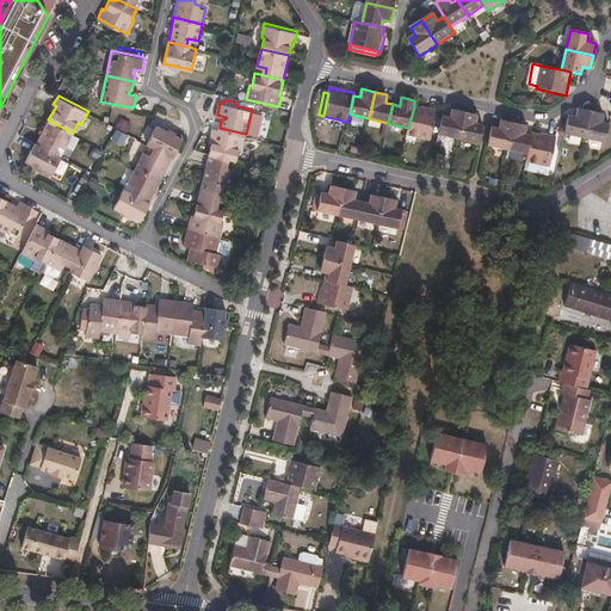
[(414,106),(408,128),(407,135),(430,140),(436,111),(420,107),(414,106)]
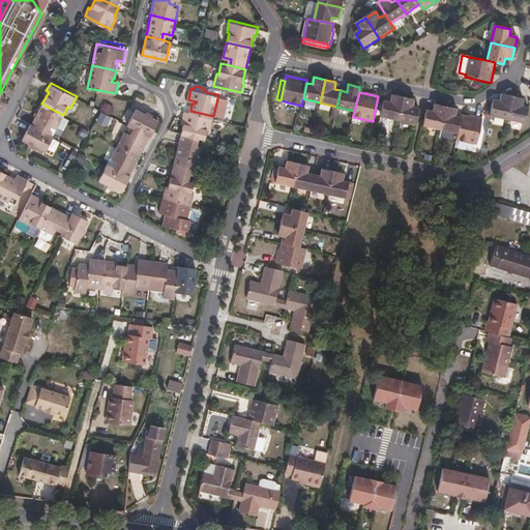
[(390,101),(385,100),(381,116),(399,120),(404,97),(392,94),(390,101)]
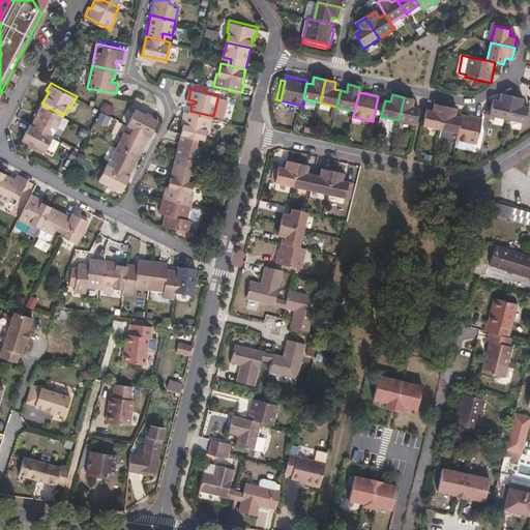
[(494,99),(490,117),(507,121),(512,96),(501,94),(500,101),(494,99)]
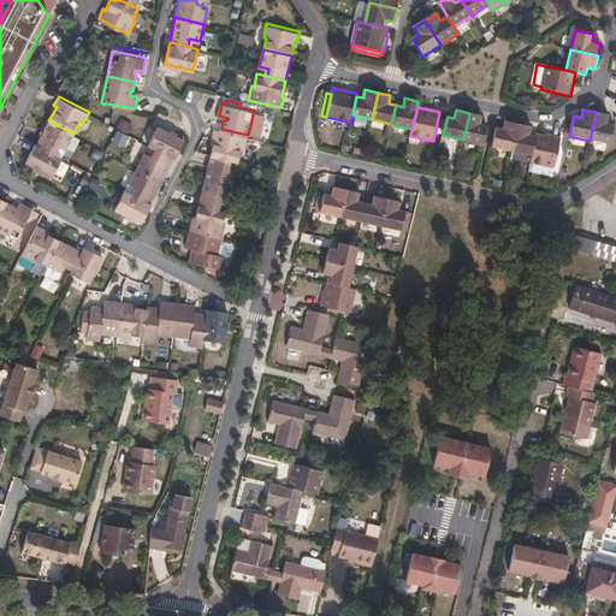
[(596,112),(590,141),(610,146),(615,125),(608,124),(609,116),(596,112)]
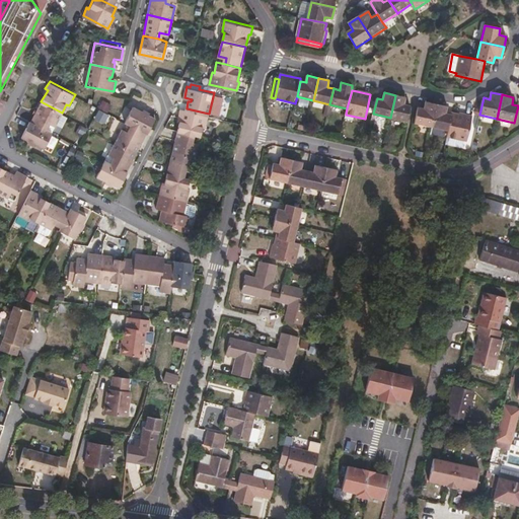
[(405,97),(395,95),(390,118),(408,122),(412,105),(404,104),(405,97)]
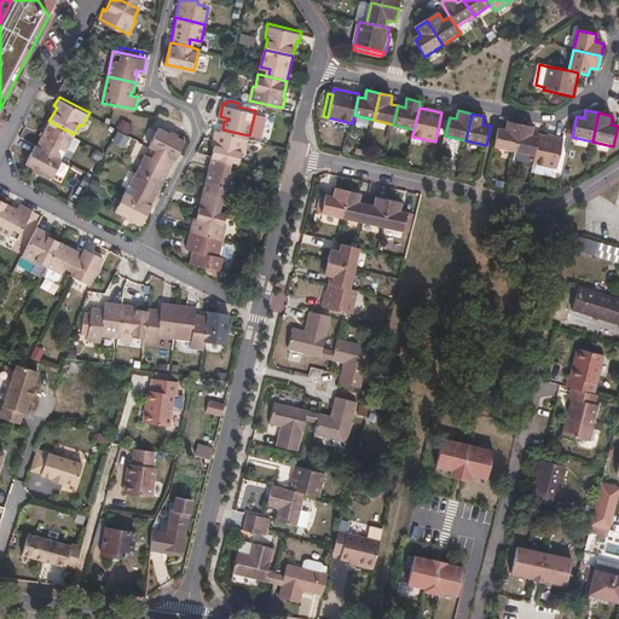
[(134,122),(123,117),(120,126),(131,131),(134,122)]
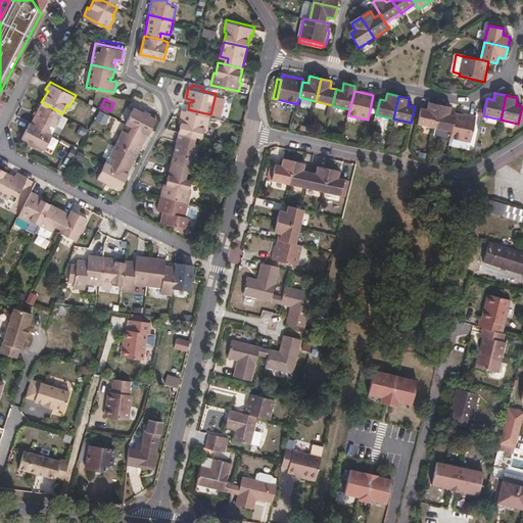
[(62,113),(41,102),(31,123),(44,130),(48,123),(55,127),(62,113)]
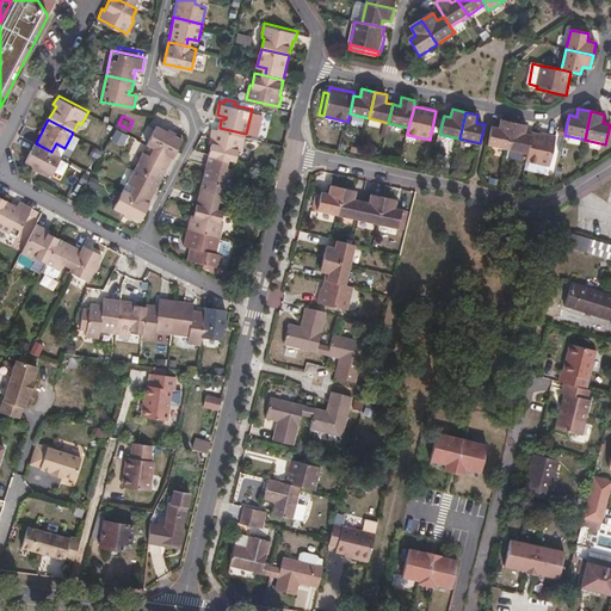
[(489,146),(508,150),(514,122),(501,119),(500,128),(493,127),(489,146)]
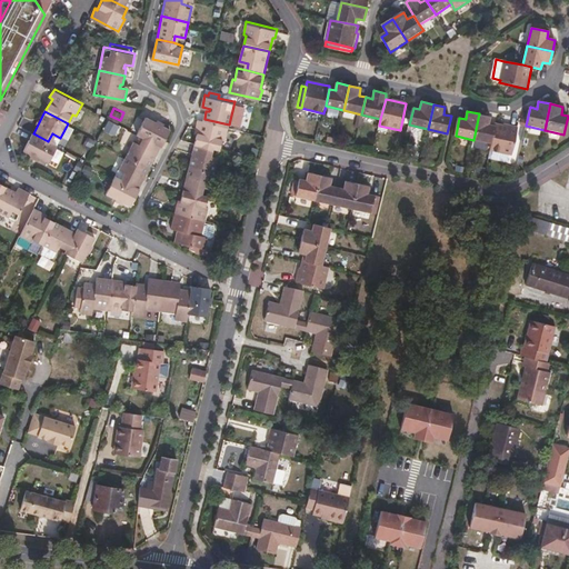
[(479,113),(473,140),(492,143),(496,127),(489,125),(490,122),(491,117),(479,113)]
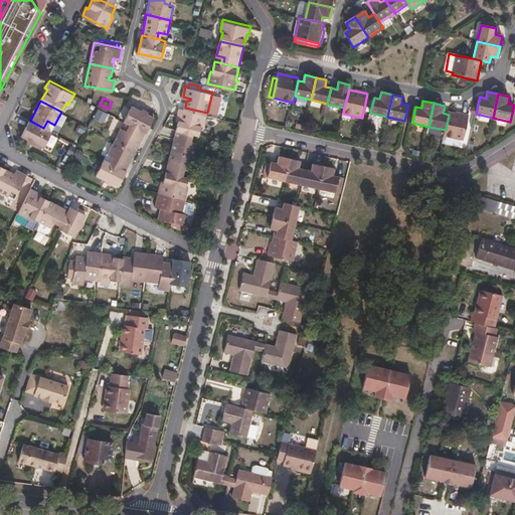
[(129,122),(147,131),(155,116),(134,105),(126,120),(129,122)]
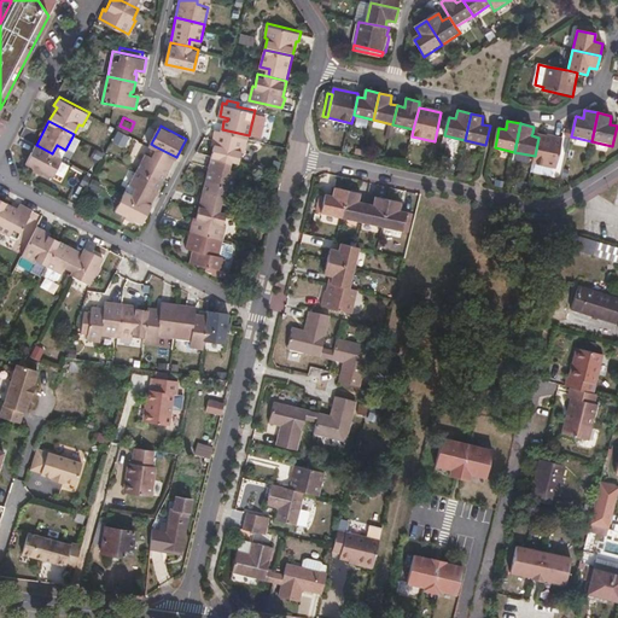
[(216,139),(213,155),(229,158),(240,161),(243,150),(245,150),(249,135),(222,129),(216,128),(214,138),(216,139)]
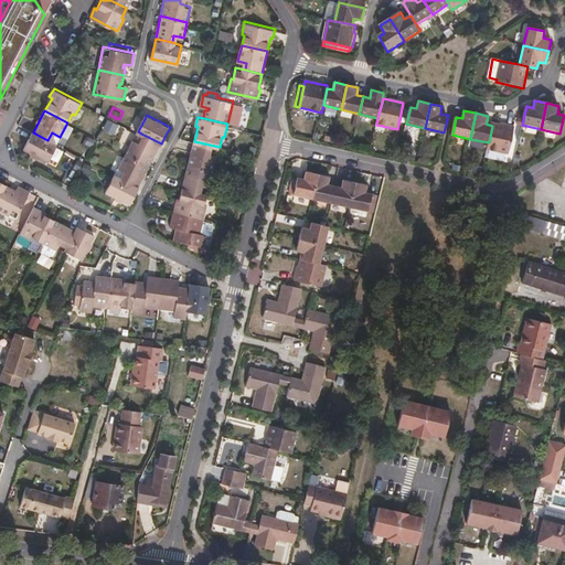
[(489,142),(487,149),(509,155),(514,128),(500,125),(493,123),(492,126),(489,142)]
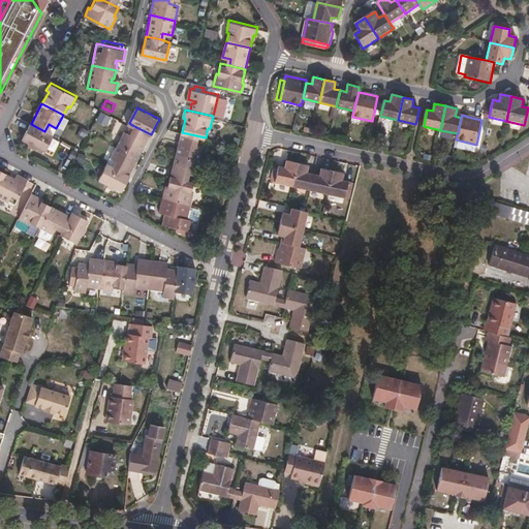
[(44,131),(31,124),(23,138),(45,151),(54,135),(44,131)]
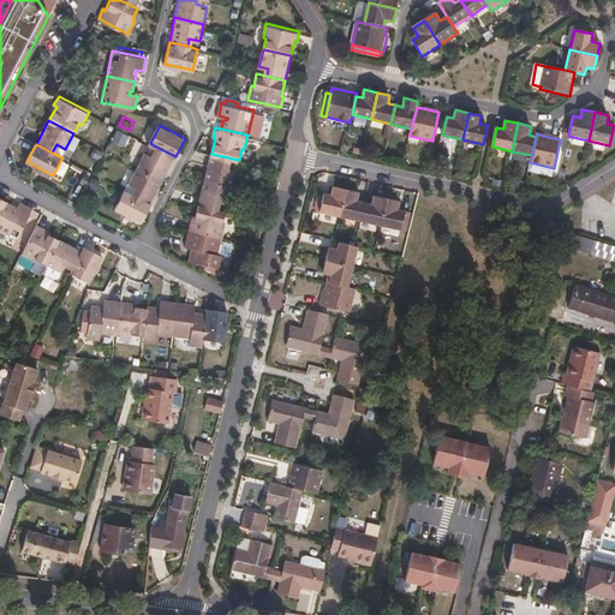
[(163,179),(175,156),(154,145),(149,154),(147,151),(138,167),(163,179)]
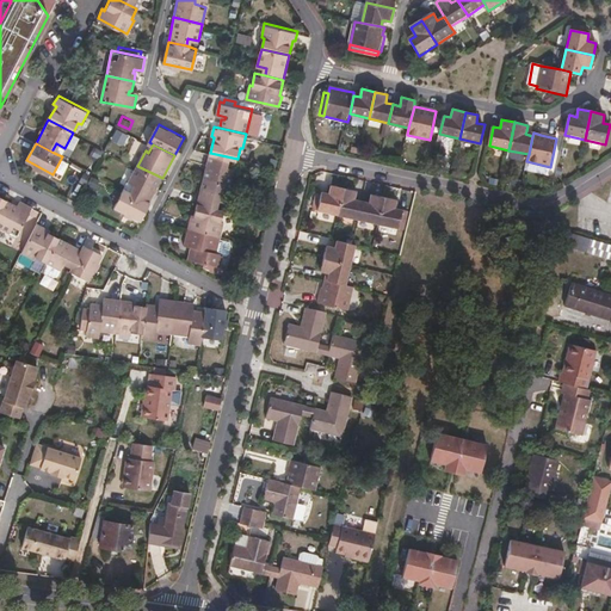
[(210,153),(204,178),(232,185),(236,167),(226,165),(227,156),(210,153)]
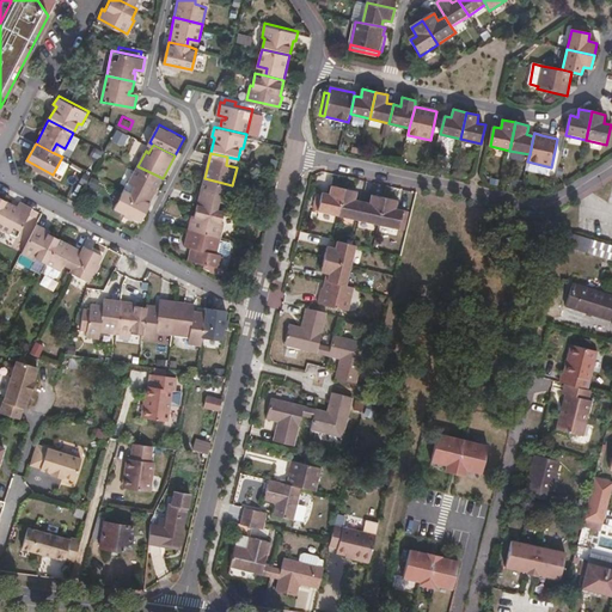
[(163,178),(138,166),(129,182),(140,187),(135,194),(151,202),(163,178)]
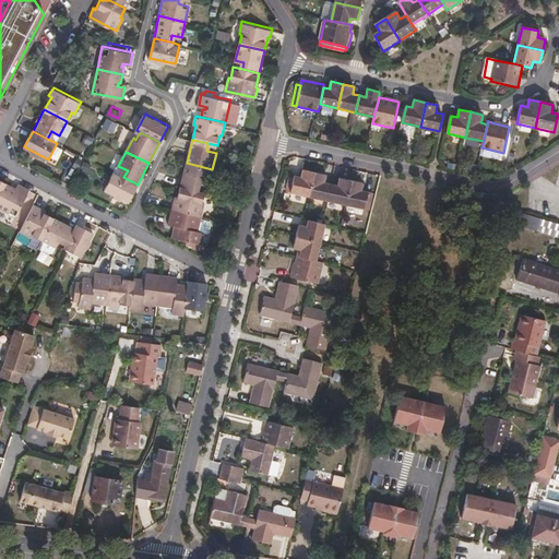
[(187,163),(181,186),(197,190),(199,182),(209,185),(212,169),(187,163)]
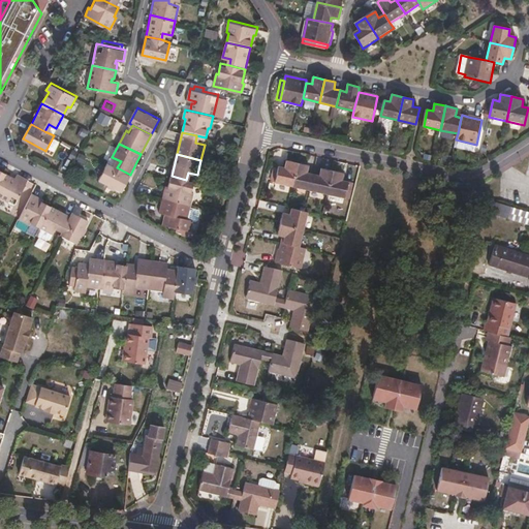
[(294,186),(300,162),(288,160),(286,167),(280,165),(279,167),(276,166),(274,174),(278,175),(277,182),(294,186)]
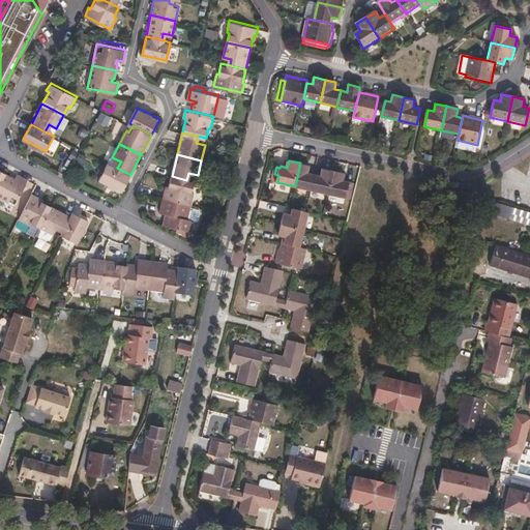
[(312,190),(316,175),(310,173),(311,166),(300,163),(295,186),(312,190)]
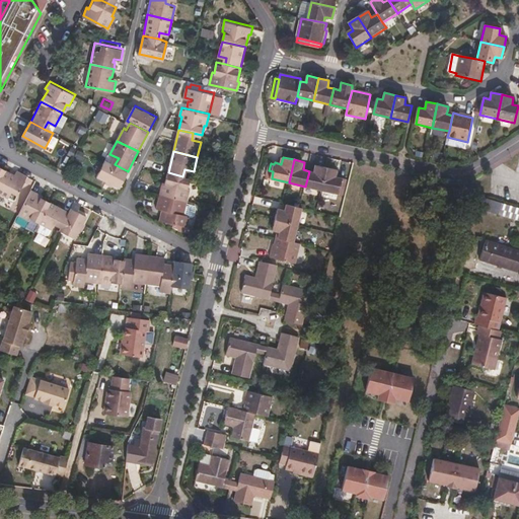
[(115,164),(106,160),(98,175),(122,188),(130,172),(128,171),(115,164)]
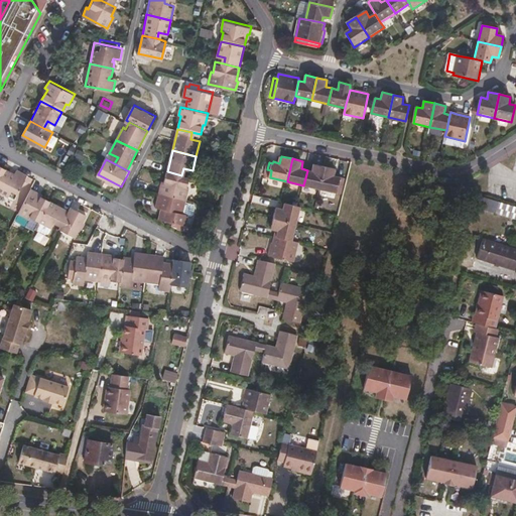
[(320,189),(326,166),(314,163),(313,171),(307,170),(303,185),(320,189)]
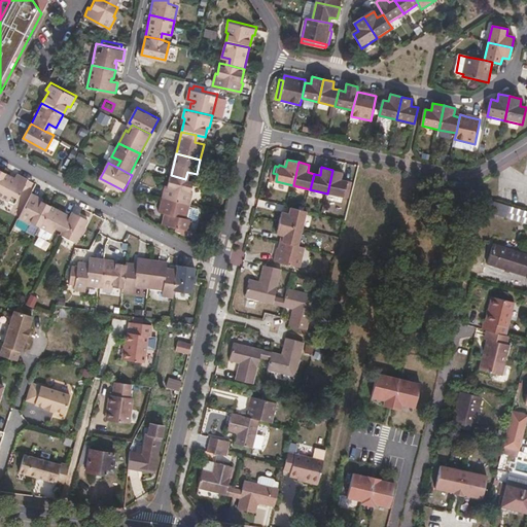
[(344,172),(332,170),(327,194),(345,197),(346,190),(352,191),(354,183),(343,179),(344,172)]
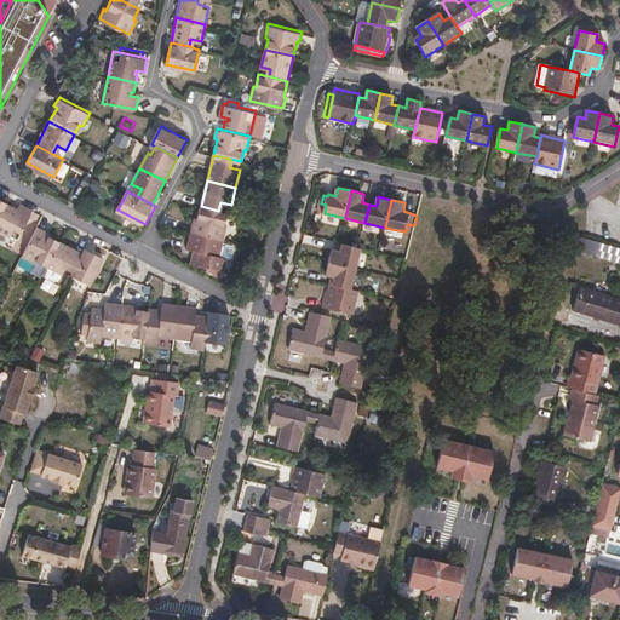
[(6,202),(0,213),(0,230),(18,240),(33,211),(19,205),(16,212),(13,210),(15,207),(6,202)]
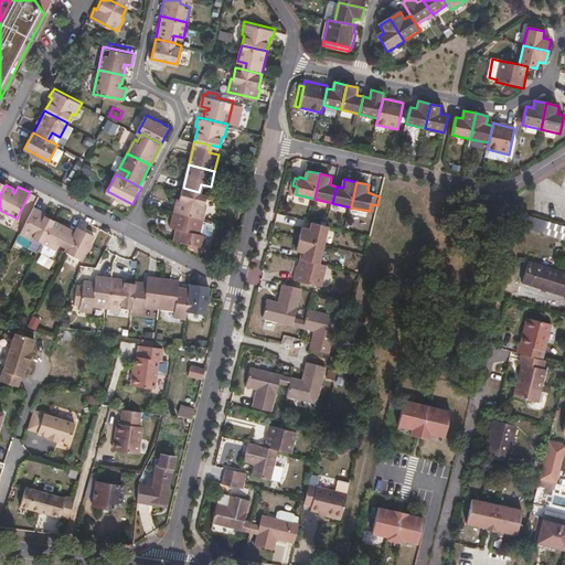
[(178,201),(176,211),(205,219),(209,205),(206,204),(209,194),(199,192),(183,188),(180,202),(178,201)]
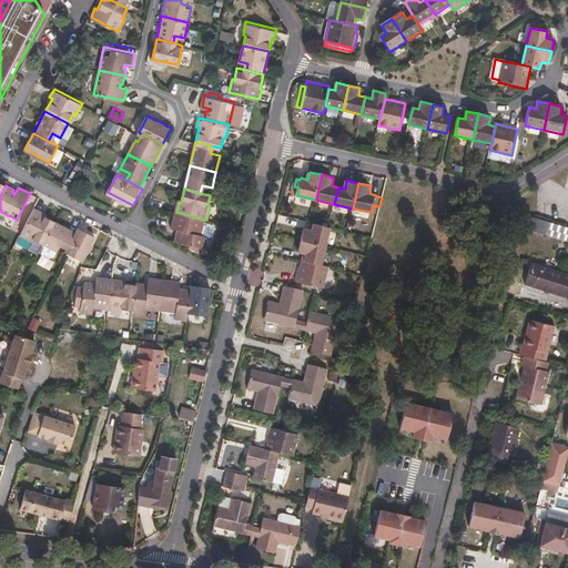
[(36,208),(21,234),(32,241),(29,249),(38,253),(39,252),(54,221),(41,213),(42,211),(36,208)]
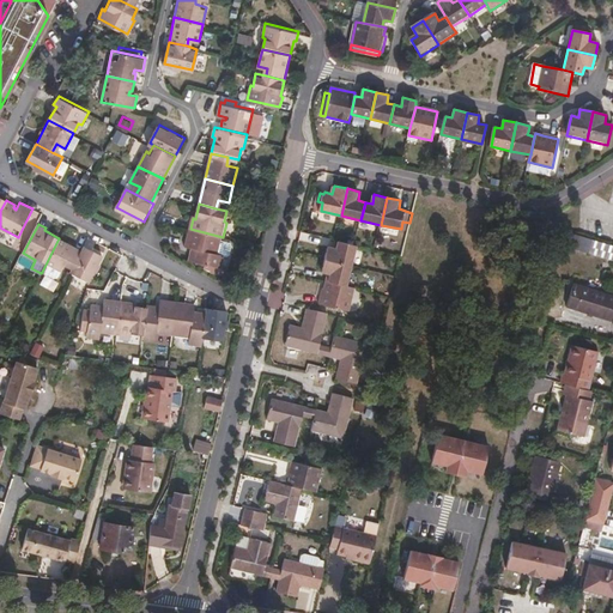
[(193,250),(190,260),(207,262),(214,265),(214,267),(213,271),(222,272),(223,267),(226,254),(230,254),(234,246),(230,243),(223,242),(223,237),(190,229),(186,244),(196,248),(196,252),(193,250)]
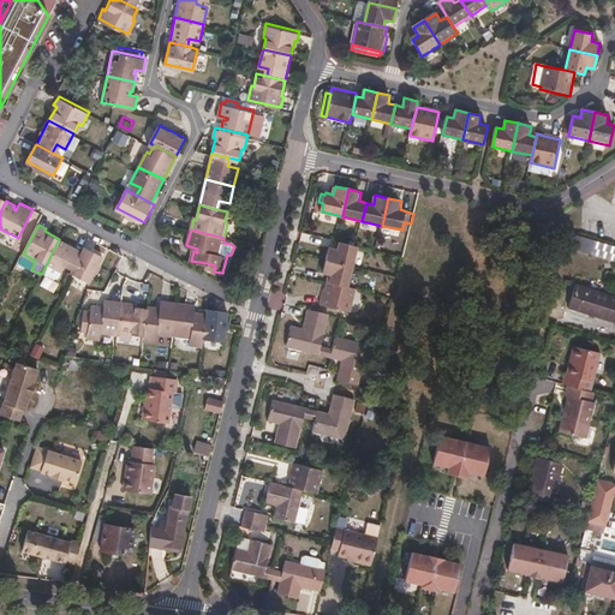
[(59,239),(42,273),(54,279),(58,278),(66,262),(73,266),(82,251),(59,239)]
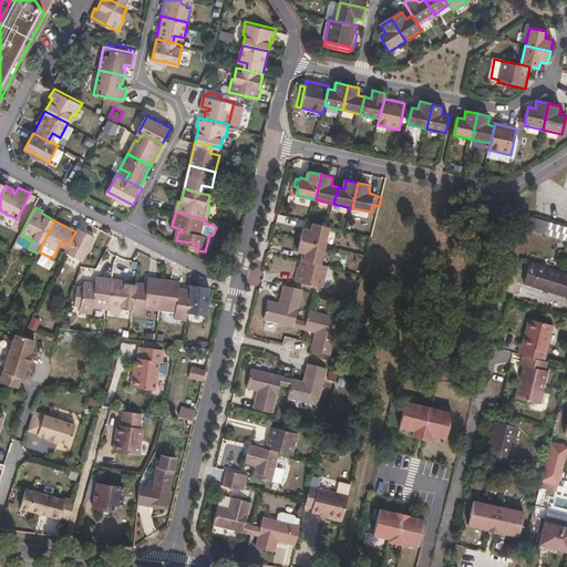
[(566,237),(566,226),(548,222),(545,233),(548,234),(566,238),(566,239),(566,237)]
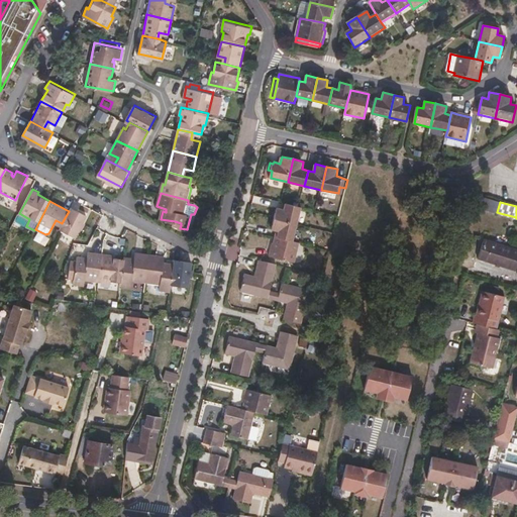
[(278,208),(275,218),(298,224),(302,207),(286,204),(285,210),(278,208)]
